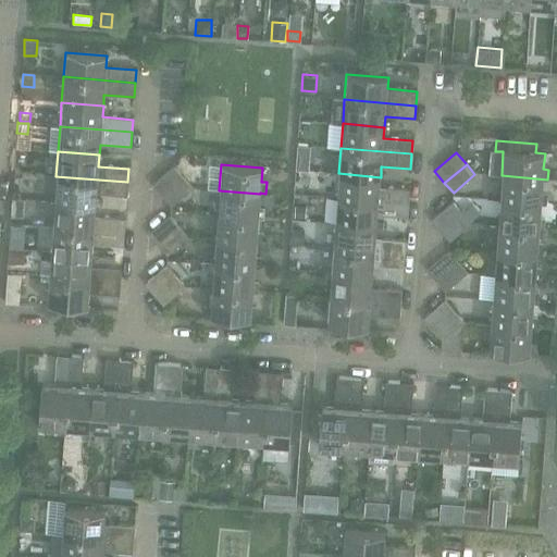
[(151,185),(161,197),(183,178),(173,166),(151,185)]
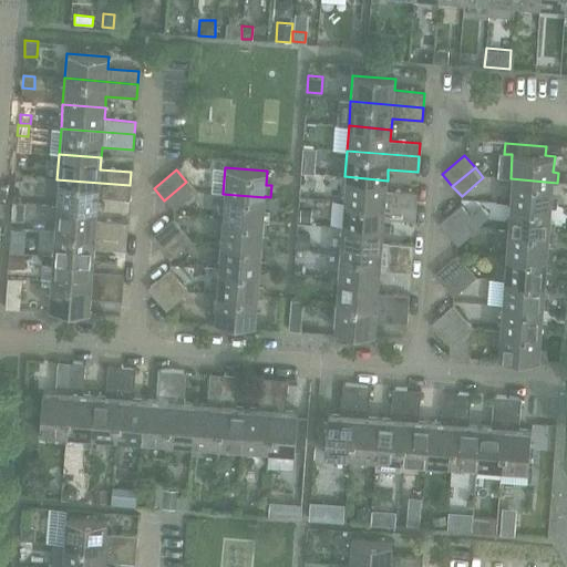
[(344,176),(342,202),(415,207),(416,194),(387,192),(388,181),(344,176)]
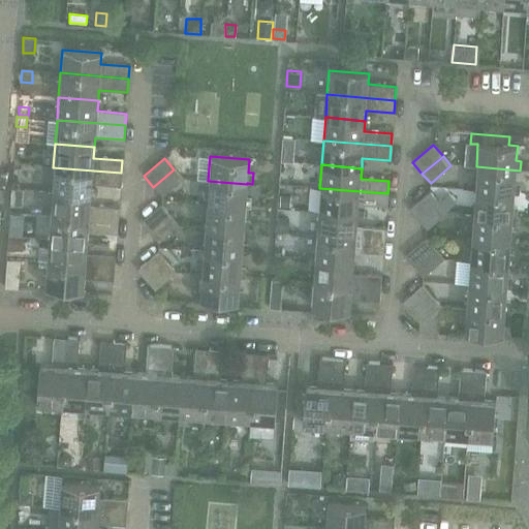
[(476,166),(474,191),(518,194),(519,184),(515,184),(516,172),(520,172),(520,170),(476,166)]
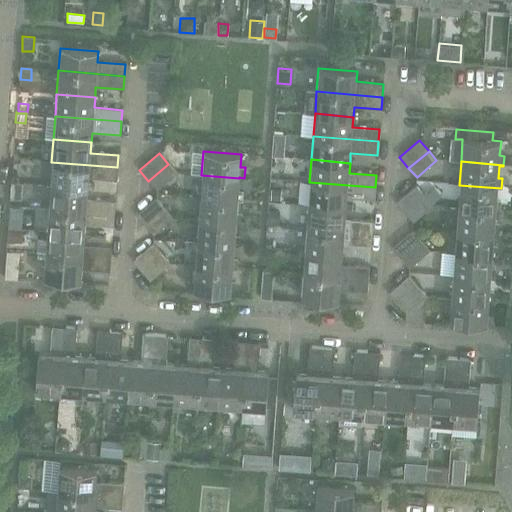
[(51,162),(50,185),(88,188),(89,178),(116,180),(117,167),(51,162)]
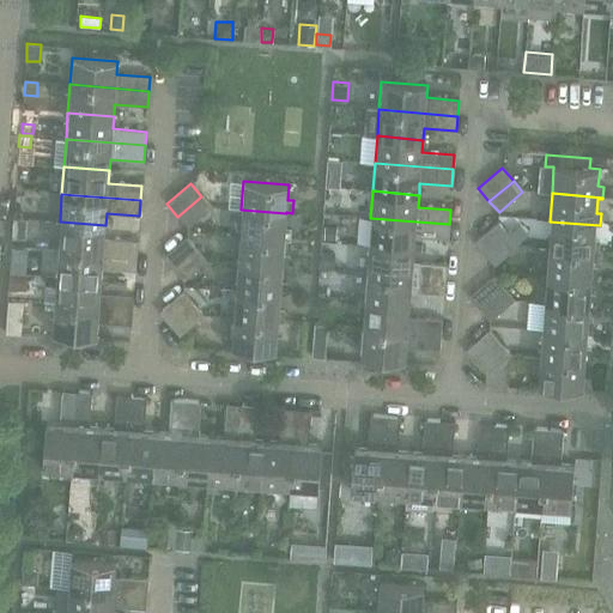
[(201,196),(177,217),(187,228),(211,207),(201,196)]
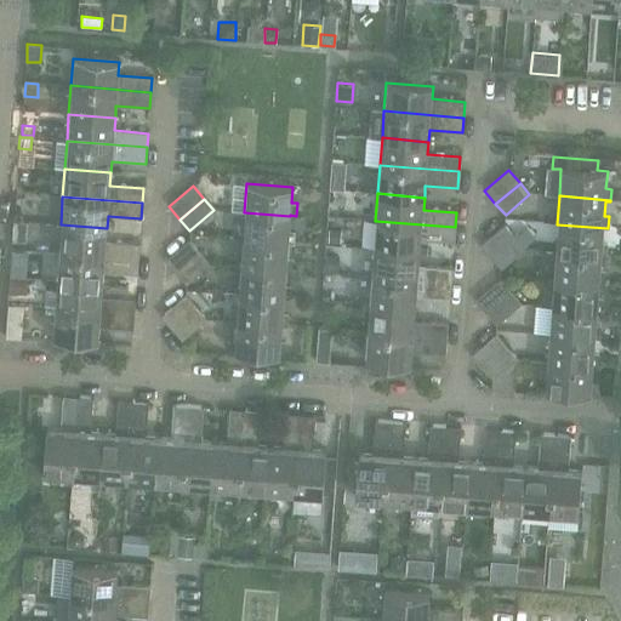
[(244,212),(243,240),(289,244),(289,243),(294,243),(295,231),(290,231),(290,216),(244,212)]
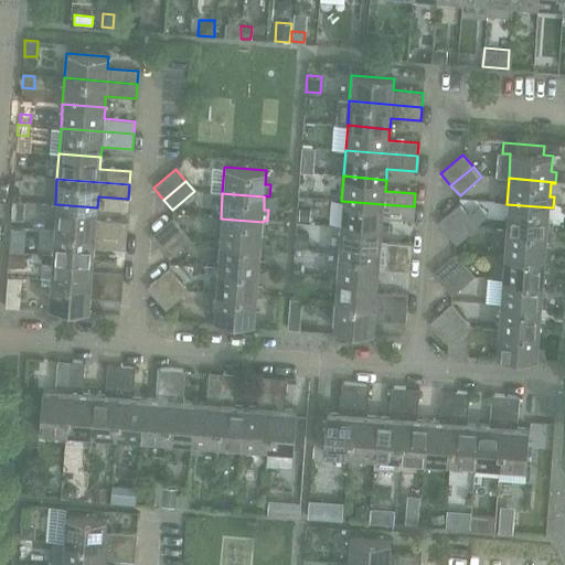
[(12,201),(11,220),(23,221),(24,202),(12,201)]
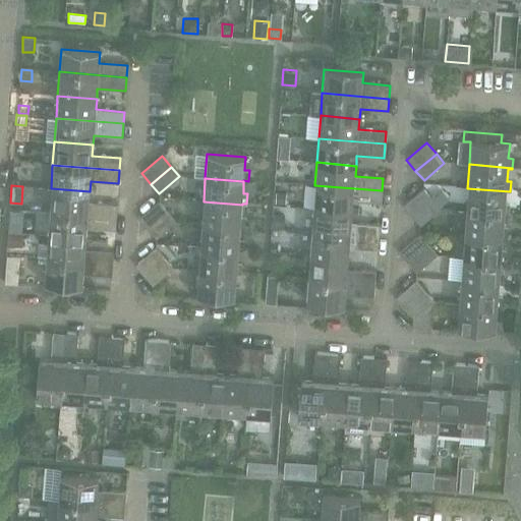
[(314,185),(312,209),(352,212),(353,201),(381,204),(382,190),(314,185)]
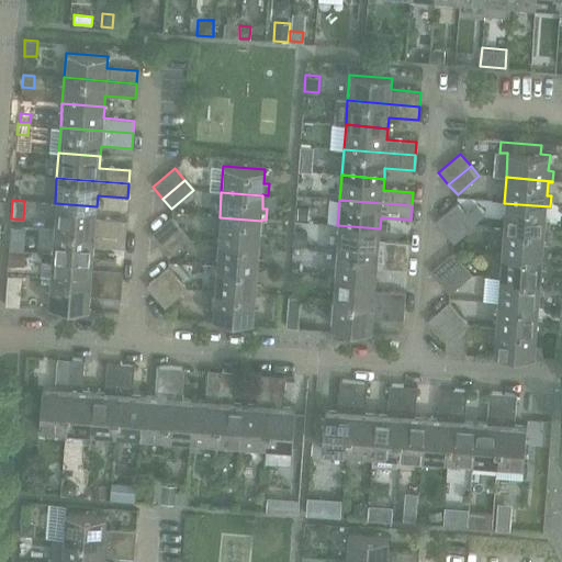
[(55,203),(53,228),(124,234),(125,222),(96,220),(97,206),(55,203)]
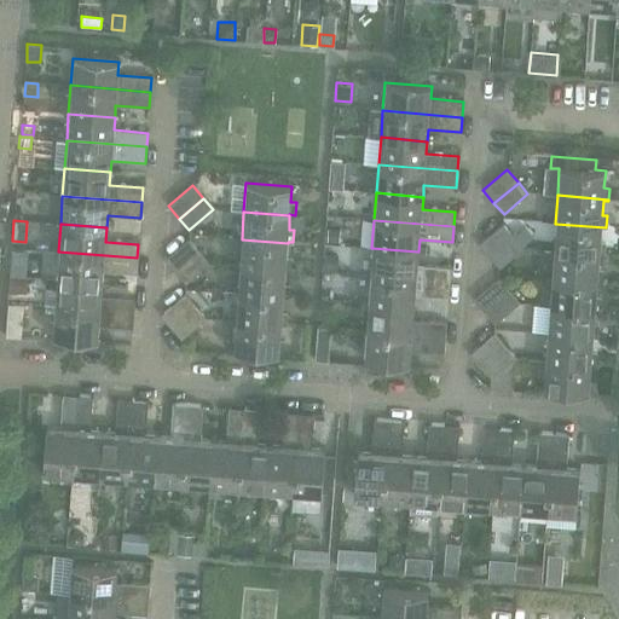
[(555,224),(553,250),(599,254),(605,255),(605,242),(600,242),(601,227),(606,227),(555,224)]
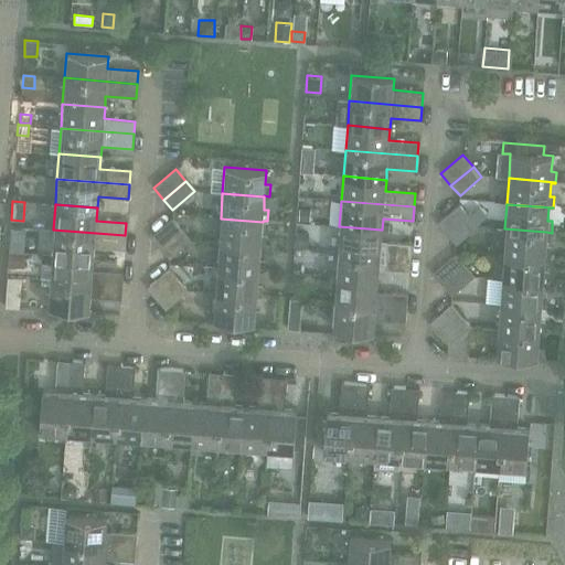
[(437,224),(447,235),(469,216),(459,205),(437,224)]
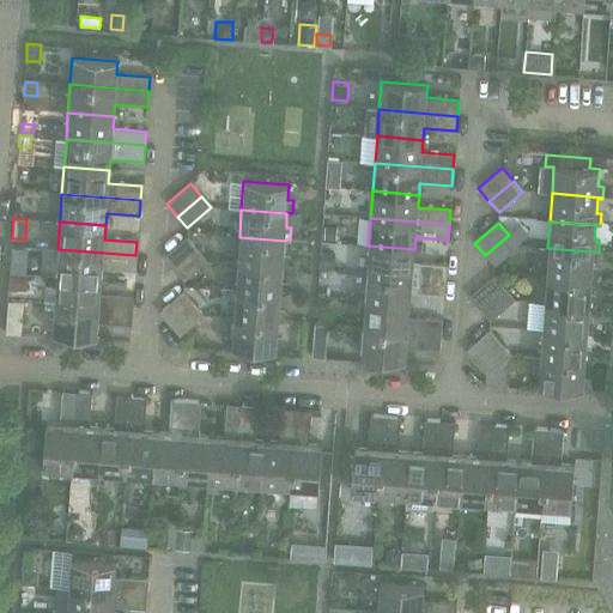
[(325,226),(323,240),(337,241),(337,226),(325,226)]
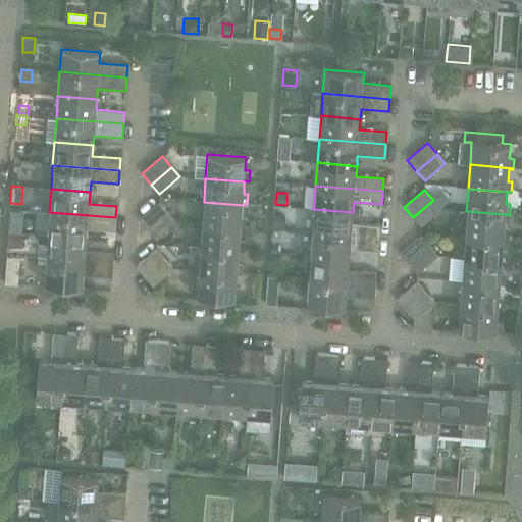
[(433,200),(413,217),(421,226),(441,209),(433,200)]
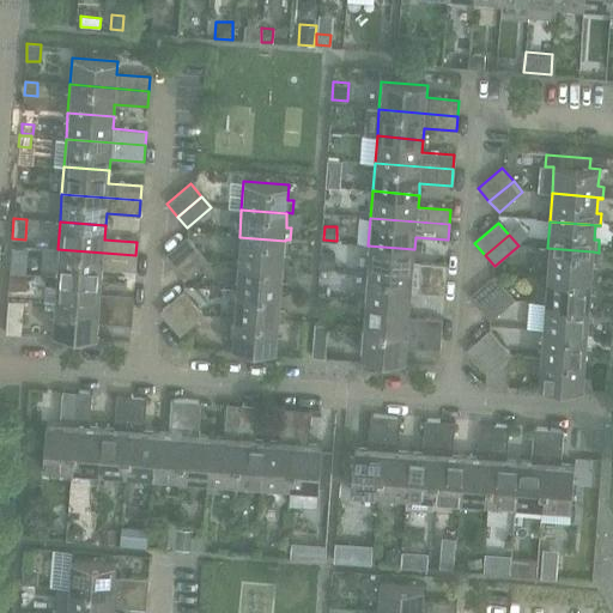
[(163,258),(175,271),(198,250),(187,237),(163,258)]
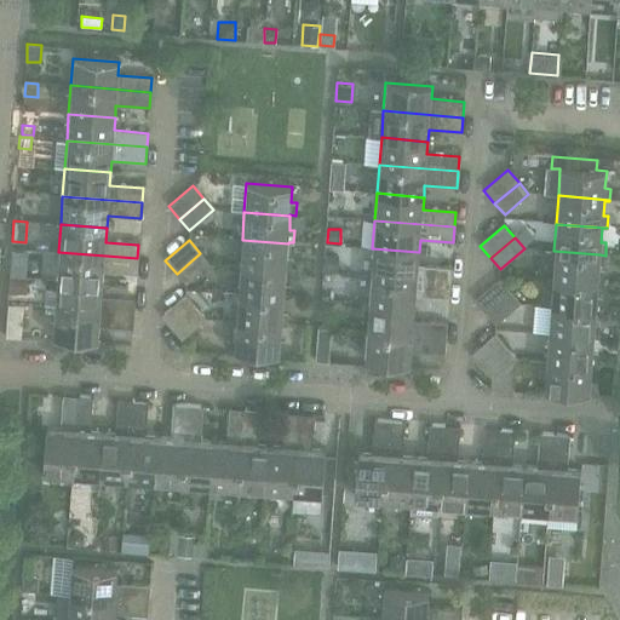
[(242,240),(240,267),(286,270),(291,270),(292,258),(287,257),(288,244),(242,240)]
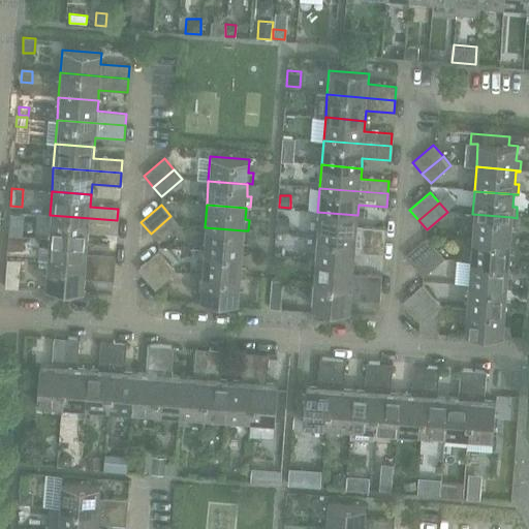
[(317,212),(316,236),(383,242),(384,228),(356,226),(358,215),(317,212)]
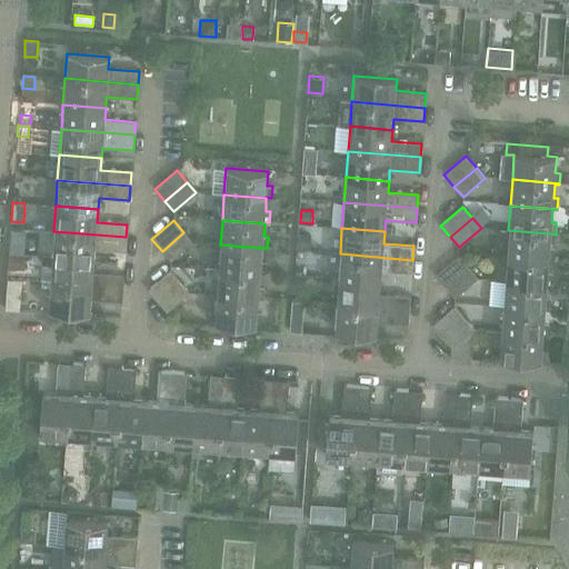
[(549,259),(553,259),(555,248),(549,247),(550,233),(508,230),(506,256),(549,259)]
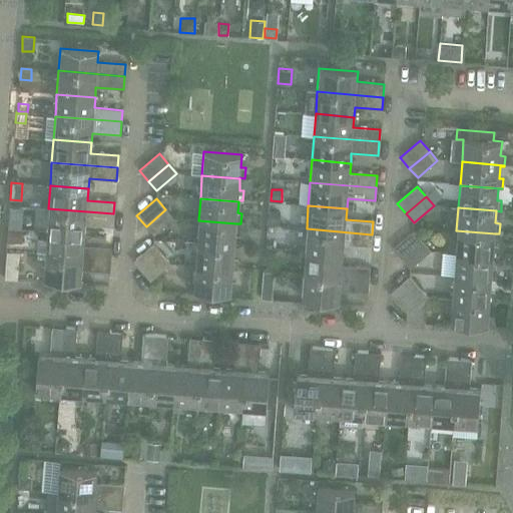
[(48,208),(46,231),(84,234),(85,225),(112,227),(113,213),(48,208)]
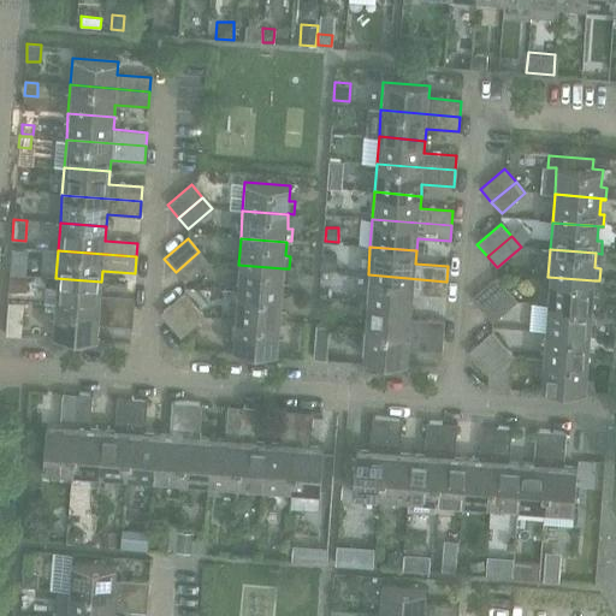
[(199,252),(176,272),(185,283),(208,262),(199,252)]
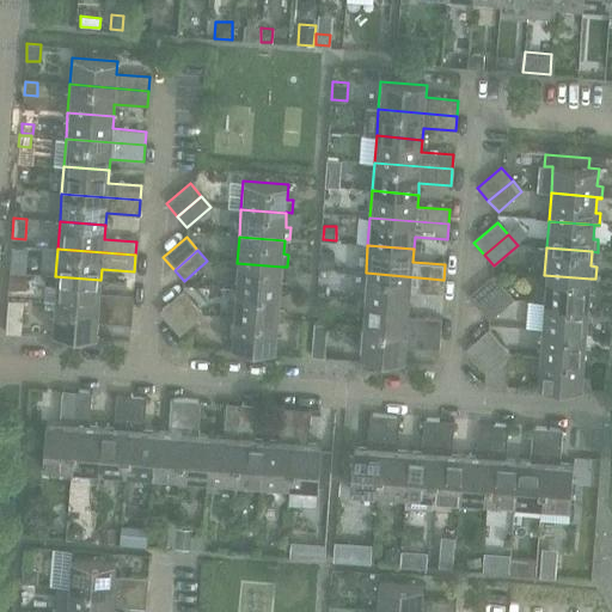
[(320,250),(319,267),(332,268),(334,251),(320,250)]
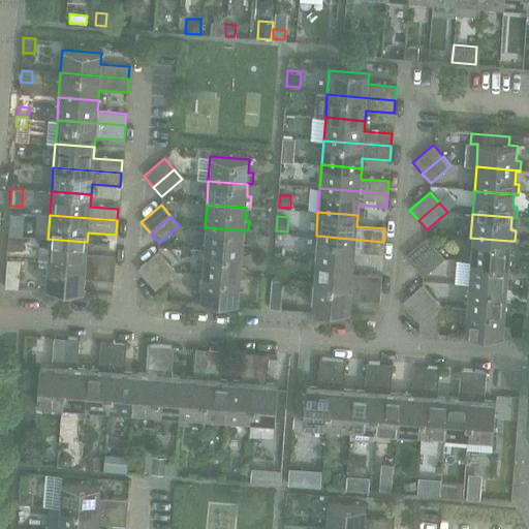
[(205,227),(203,251),(242,254),(242,253),(246,253),(247,243),(243,243),(244,230),(205,227)]
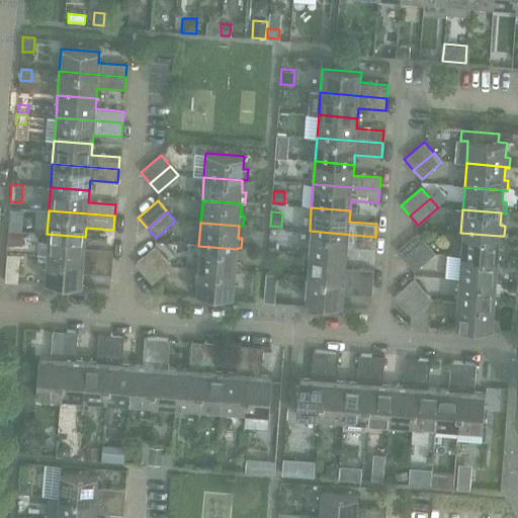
[(310,231),(308,254),(346,257),(347,247),(374,250),(375,237),(310,231)]
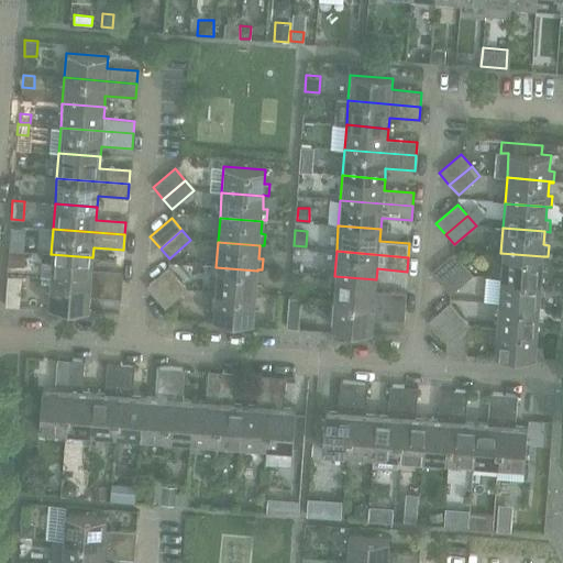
[(24,252),(9,252),(8,266),(23,267),(24,252)]
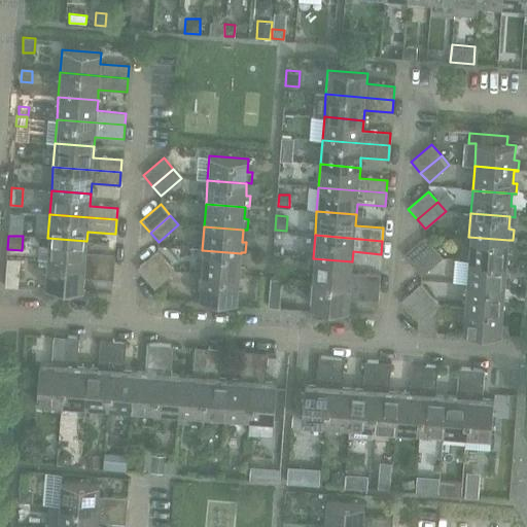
[(468,237),(467,260),(506,262),(511,262),(512,252),(506,252),(507,240),(508,240),(468,237)]
